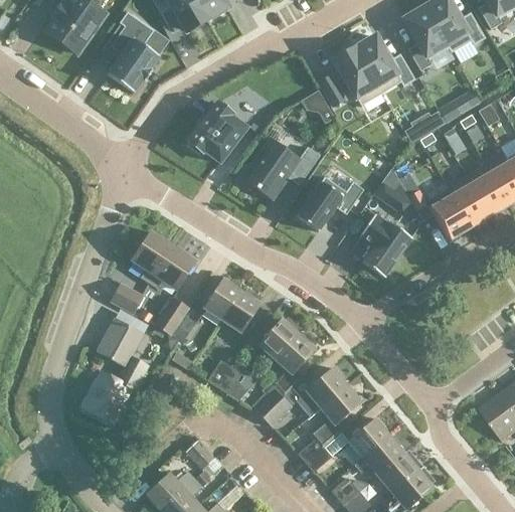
[(65,0),(63,4),(61,2),(52,15),(55,16),(45,30),(77,52),(105,12),(87,0),(65,0)]
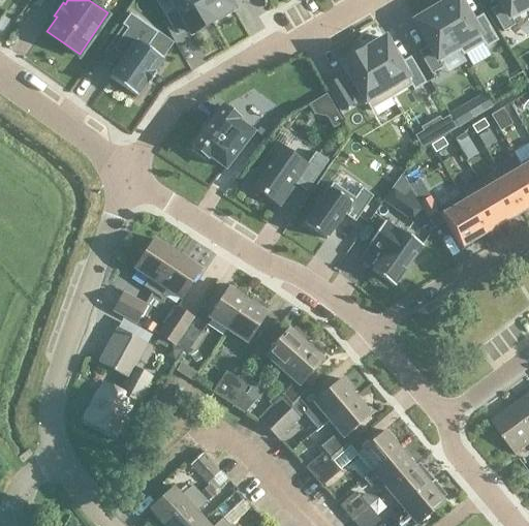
[(191,31),(213,19),(201,0),(156,0),(164,13),(178,6),(191,31)]
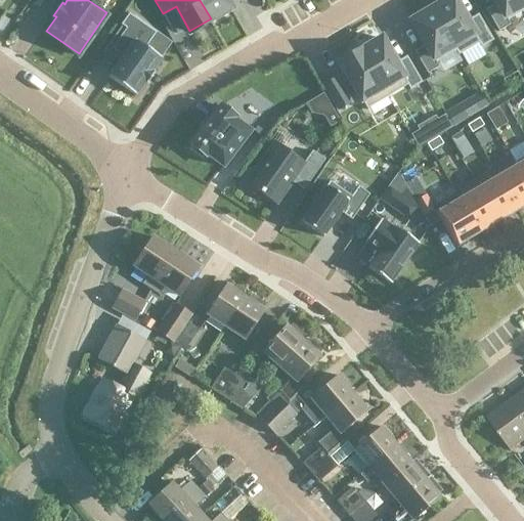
[(200,0),(211,18),(232,6),(228,0),(200,0)]
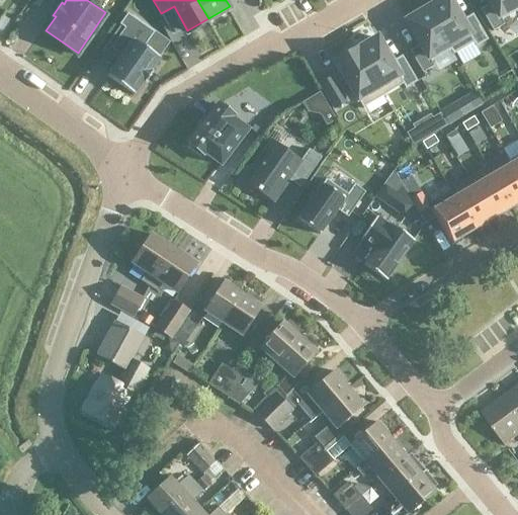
[(437,0),(427,6),(454,52),(473,40),(476,45),(489,37),(472,11),(462,18),(451,0),(437,0)]
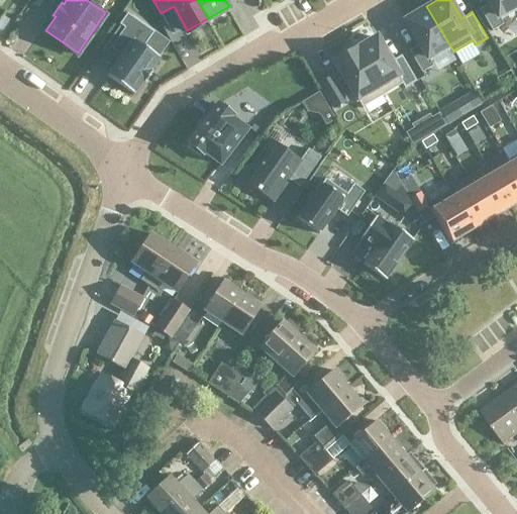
[(516,8),(516,0),(490,0),(491,1),(480,7),(492,28),(503,22),(501,18),(516,8)]
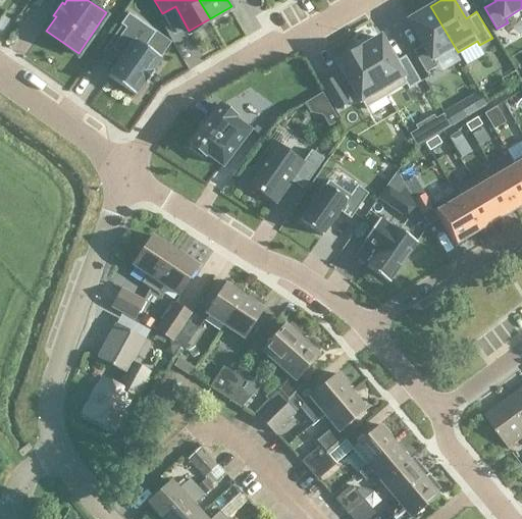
[(457,53),(458,52),(430,6),(410,18),(424,43),(413,49),(426,71),(437,64),(434,60),(455,49),(457,53)]
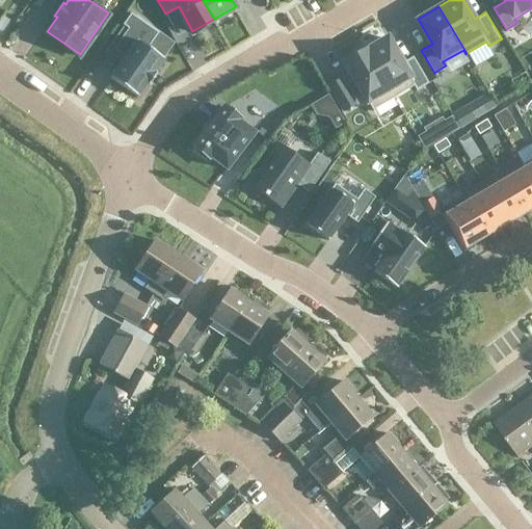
[(159,31),(131,11),(123,23),(128,27),(114,47),(126,54),(121,61),(110,76),(138,96),(148,82),(150,83),(157,72),(155,71),(164,57),(148,46),(159,31)]
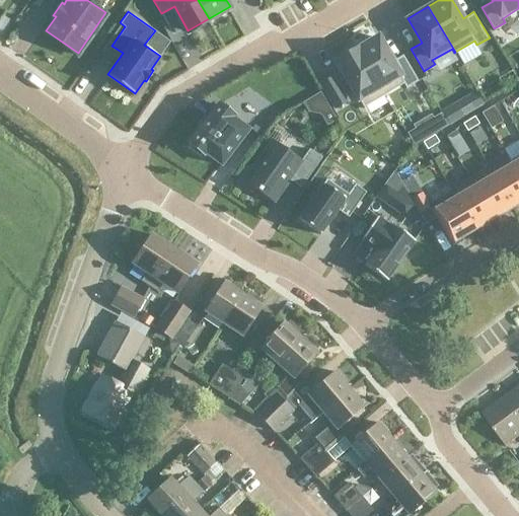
[(378,35),(357,48),(384,93),(403,82),(406,86),(419,79),(403,54),(392,60),(378,35)]
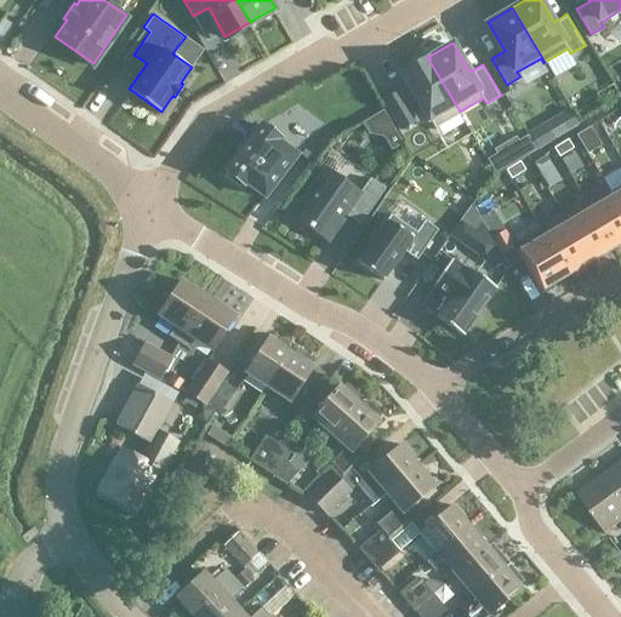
[(436,126),(460,112),(427,57),(403,72),(436,126)]
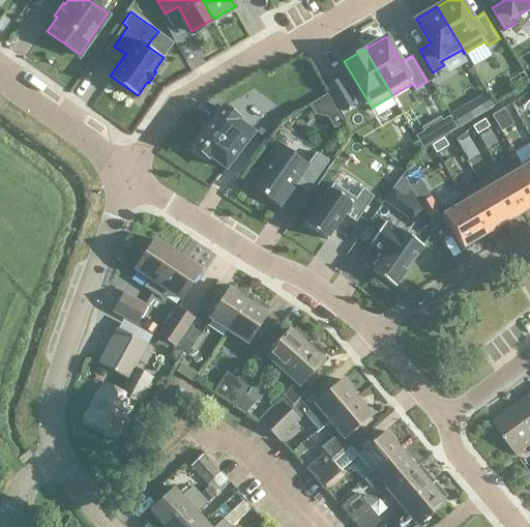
[(355,101),(341,77),(328,84),(343,109),(355,101)]
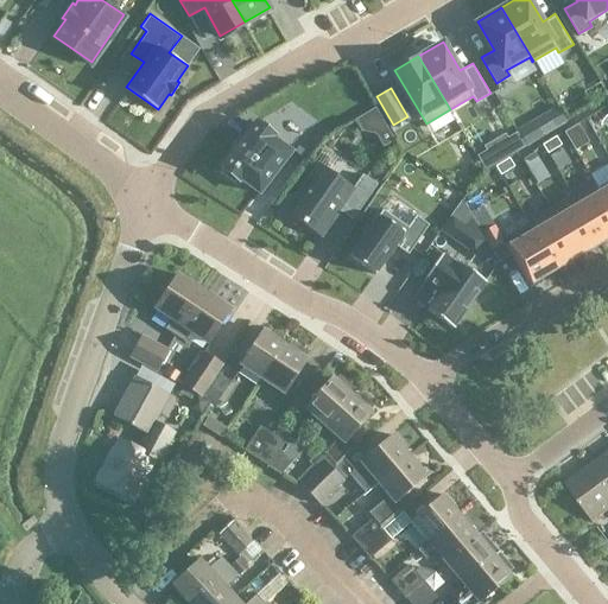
[(595,127),(607,119),(607,102),(587,115),(595,127)]
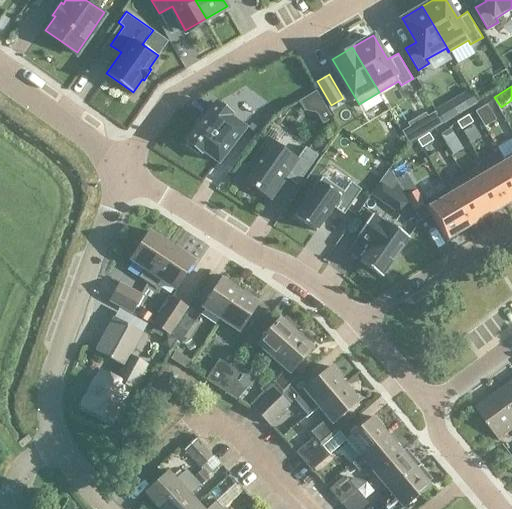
[(477,100),(470,89),(461,95),(467,106),(477,100)]
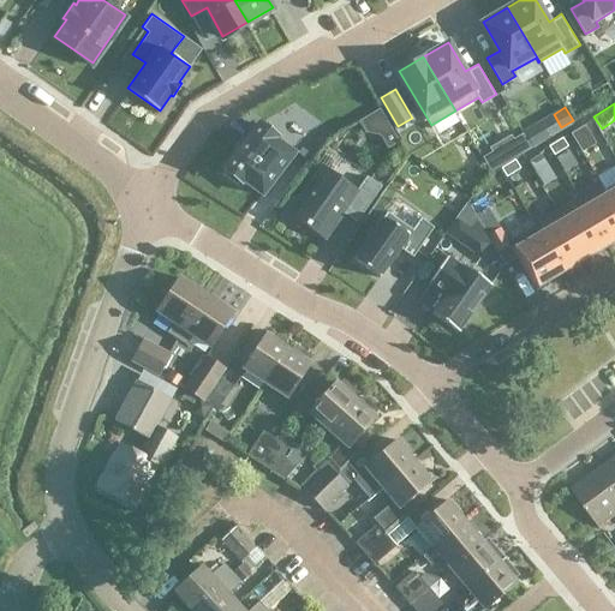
[(226,168),(222,172),(237,184),(240,180),(242,181),(243,179),(262,193),(293,151),(275,138),(278,136),(258,121),(224,167),(226,168)]
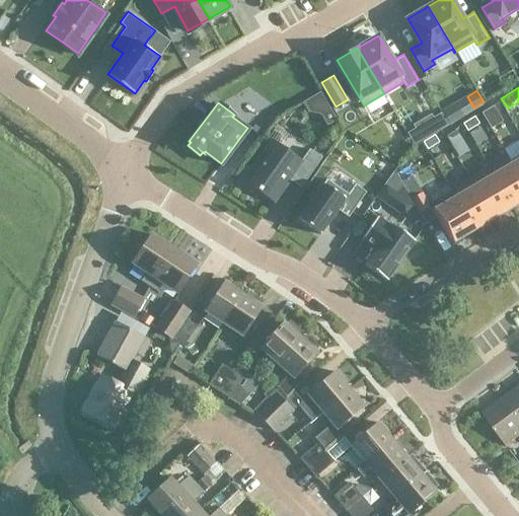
[(459,117),(452,104),(442,111),(449,122),(459,117)]
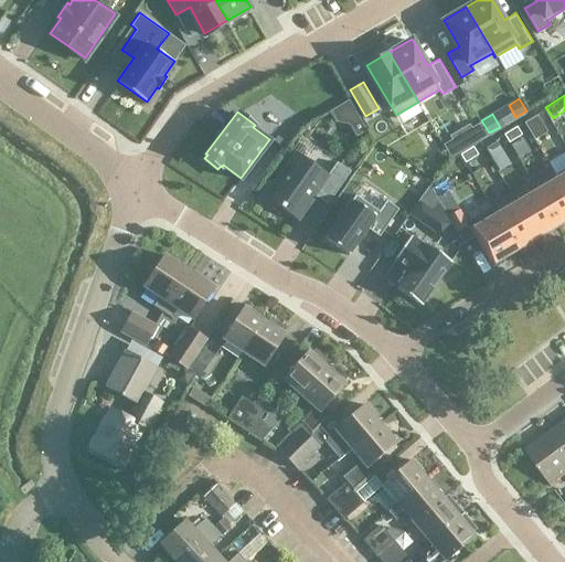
[(526,122),(535,136),(546,129),(537,115),(526,122)]
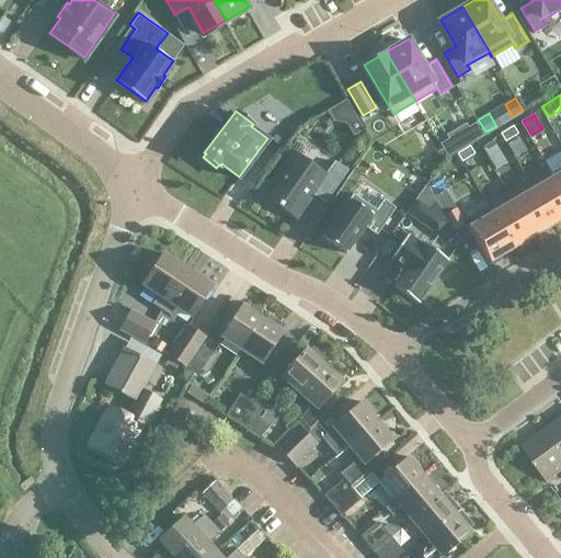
[(357,116),(347,122),(354,134),(364,127),(357,116)]
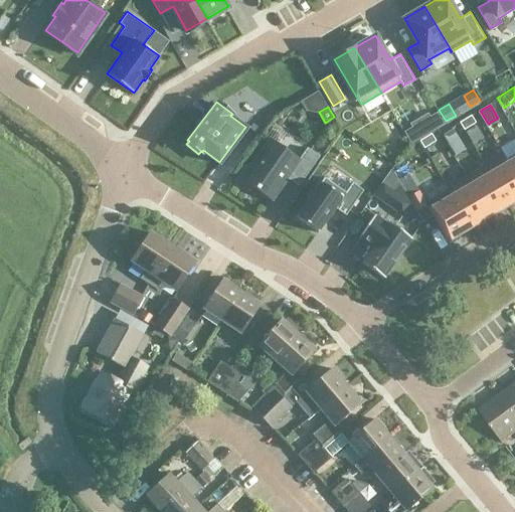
[(444,122),(438,112),(430,117),(436,127),(444,122)]
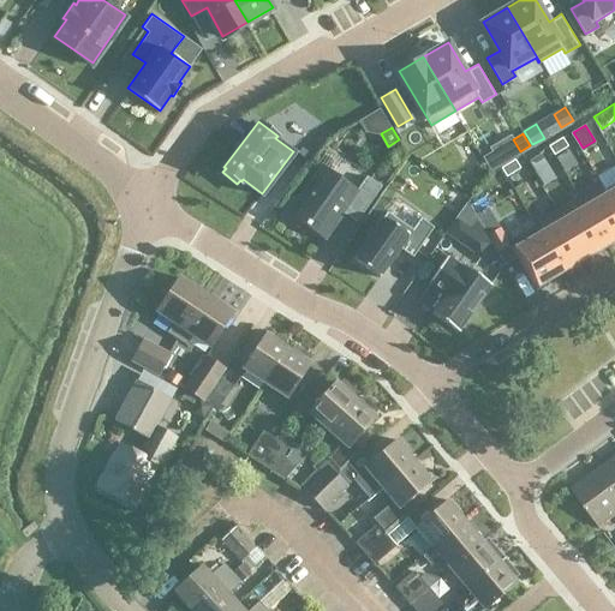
[(562,136),(549,144),(554,154),(568,145),(562,136)]
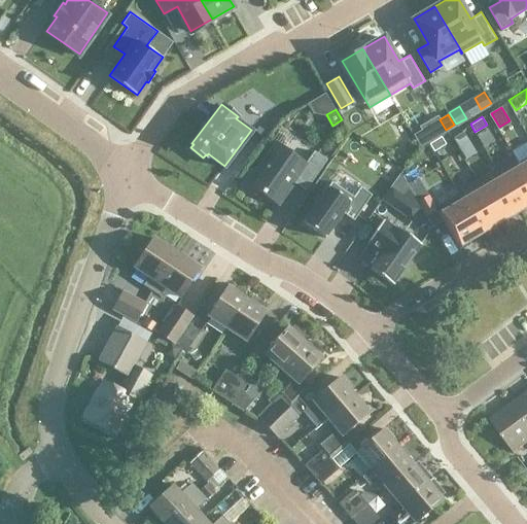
[(488,126),(477,132),(484,145),(495,138),(488,126)]
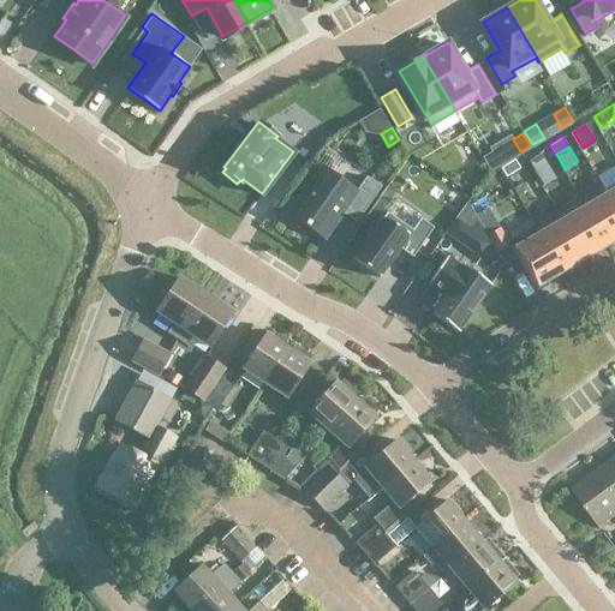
[(495,150),(485,156),(491,168),(502,162),(495,150)]
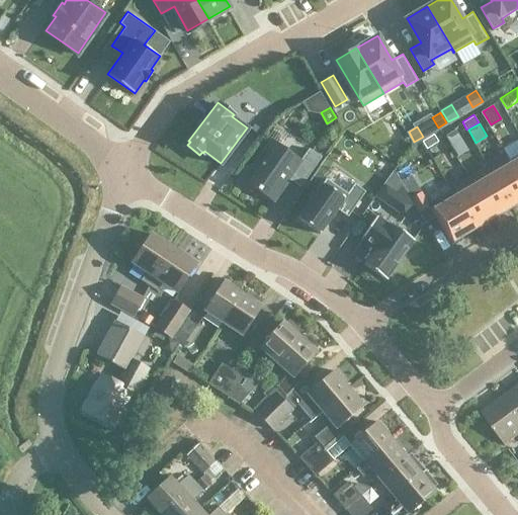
[(452,144),(461,139),(455,129),(446,135),(452,144)]
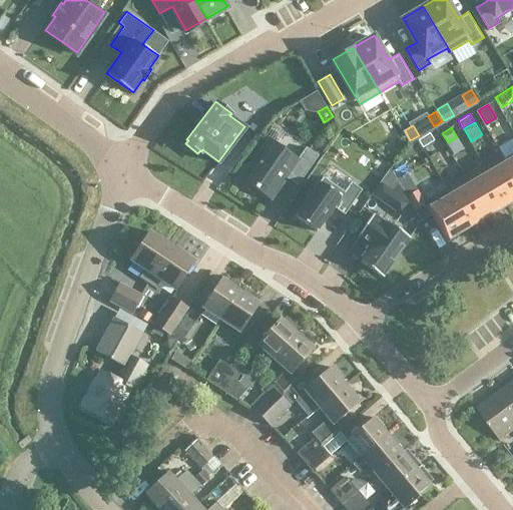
[(423,146),(434,138),(430,131),(418,138),(423,146)]
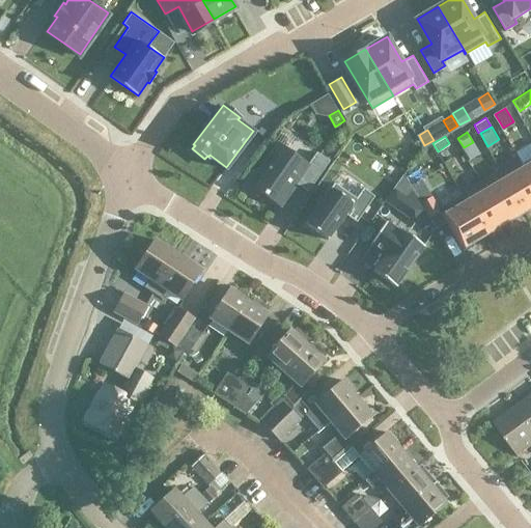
[(308,190),(330,160),(316,150),(308,163),(278,142),(257,172),(253,170),(243,185),(257,194),(260,191),(280,204),(296,182),(308,190)]
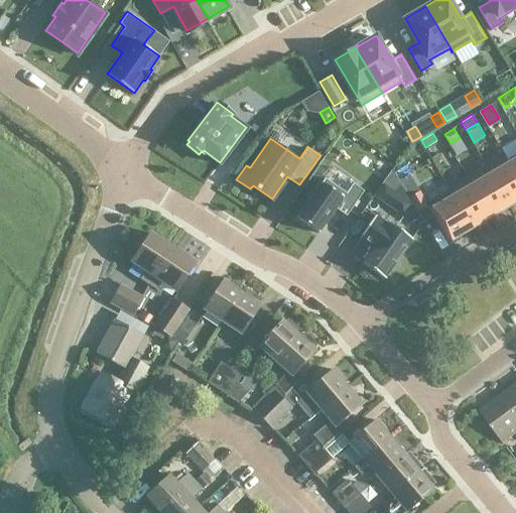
[(515,152),(506,158),(509,162),(510,161),(515,171),(515,152)]
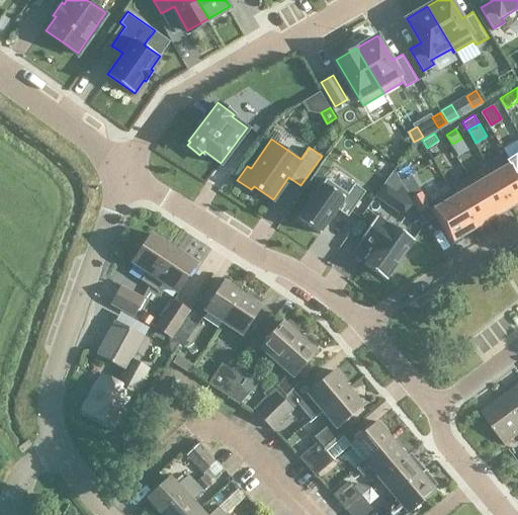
[(493,173),(512,204),(517,200),(517,172),(512,162),(511,163),(493,173)]
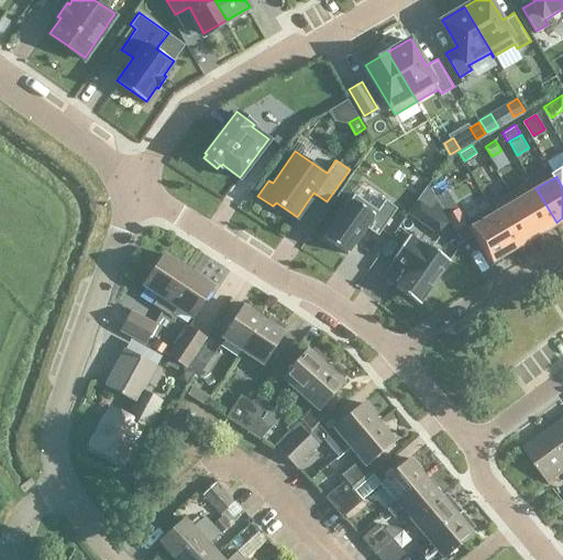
[(428,183),(408,211),(421,220),(437,198),(428,183)]
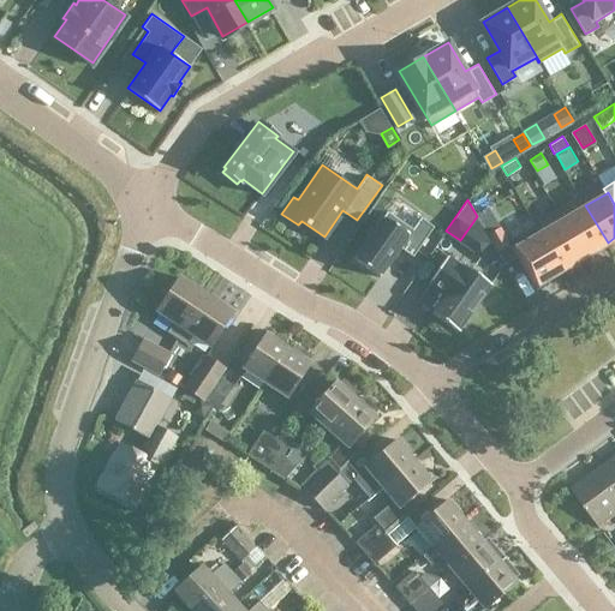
[(585,256),(608,243),(585,205),(563,219),(585,256)]
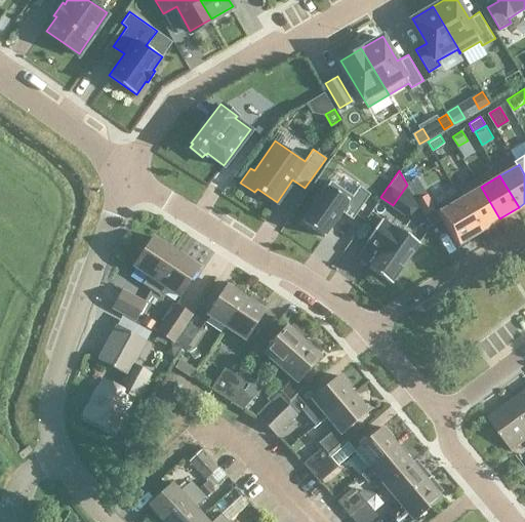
[(330,179),(303,219),(324,235),(341,210),(353,217),(370,193),(359,185),(352,195),(330,179)]
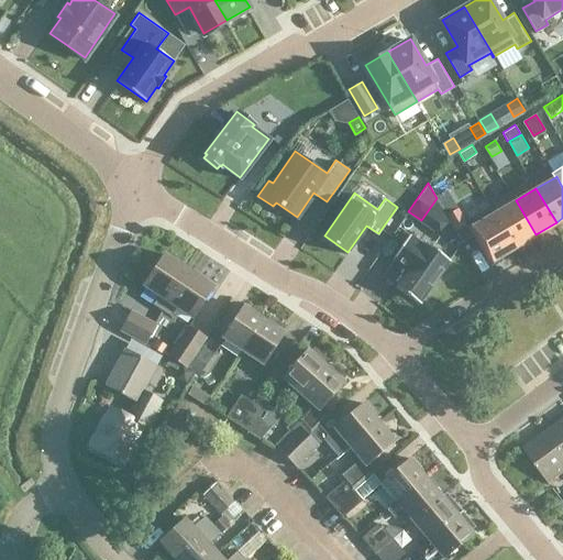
[(536,234),(516,200),(495,212),(515,246),(536,234)]
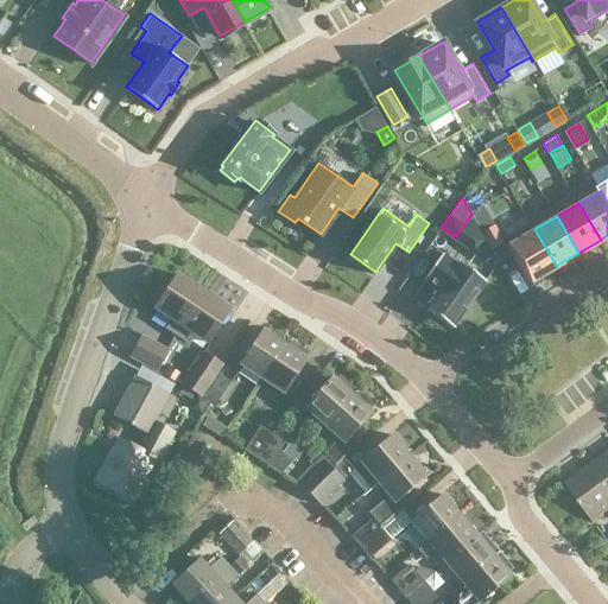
[(534,230),(530,222),(520,227),(525,235),(510,245),(531,280),(556,266),(534,229),(534,230)]
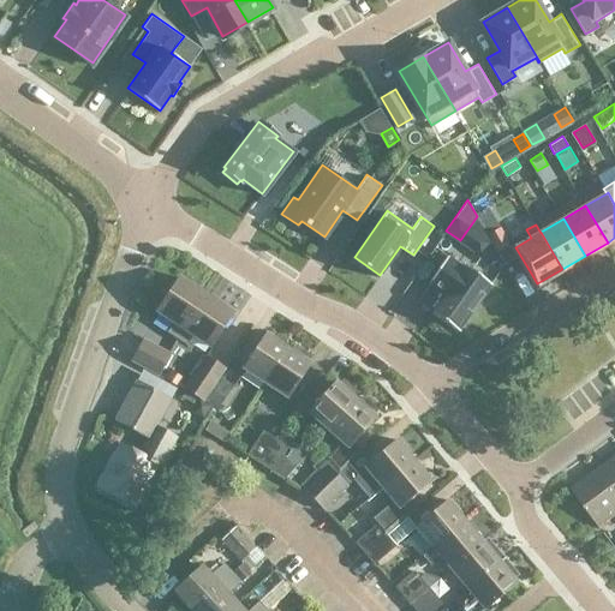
[(505,263),(517,256),(500,226),(488,234),(505,263)]
